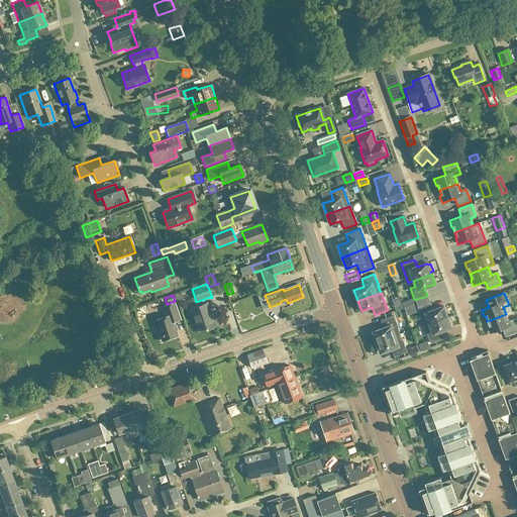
[(392,301),(395,310),(402,308),(398,298),(392,301)]
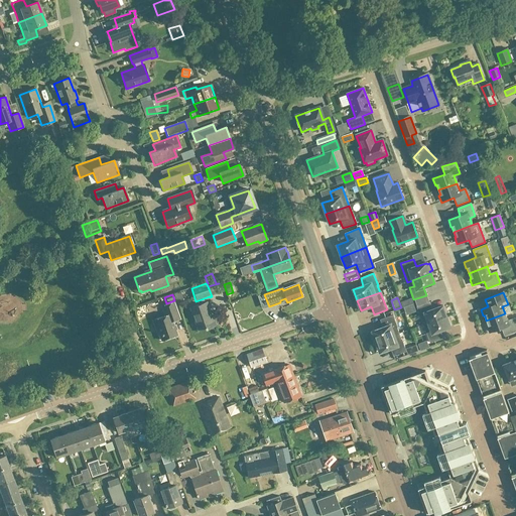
[(220,298),(214,300),(217,310),(224,308),(220,298)]
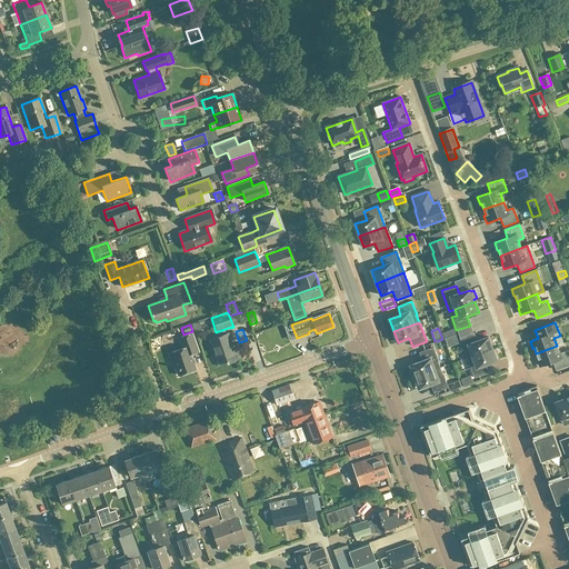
[(168,353),(172,366),(175,365),(178,376),(196,369),(190,355),(198,352),(191,332),(178,338),(182,348),(168,353)]
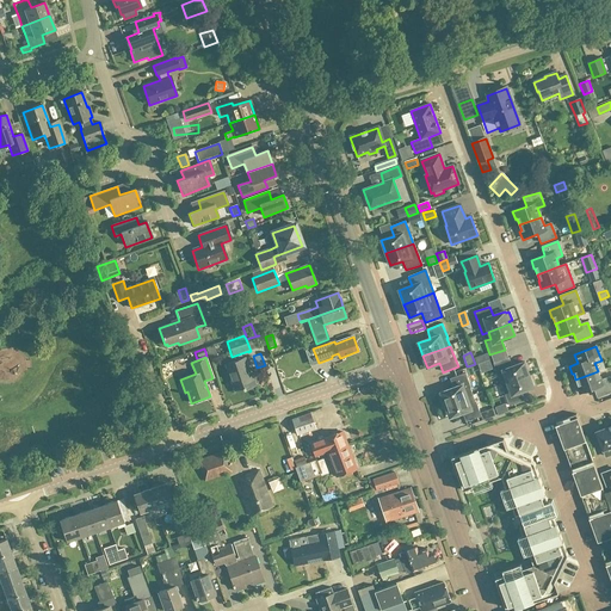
[(251,374),(248,374),(247,370),(248,370),(244,358),(224,365),(234,390),(242,388),(244,390),(255,386),(251,374)]
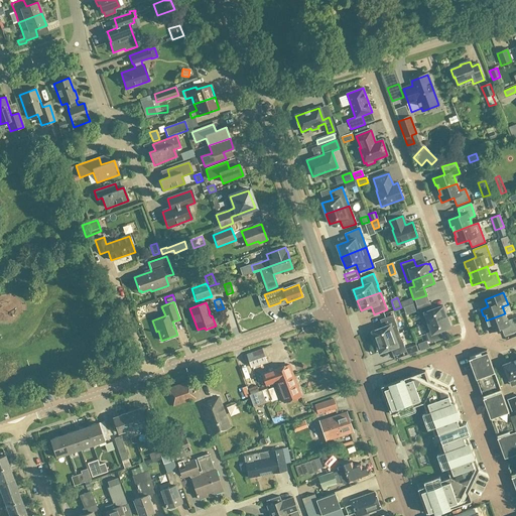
[(423,326),(446,316),(442,306),(432,309),(429,302),(416,307),(420,319),(426,317),(428,323),(423,325),(423,326)]
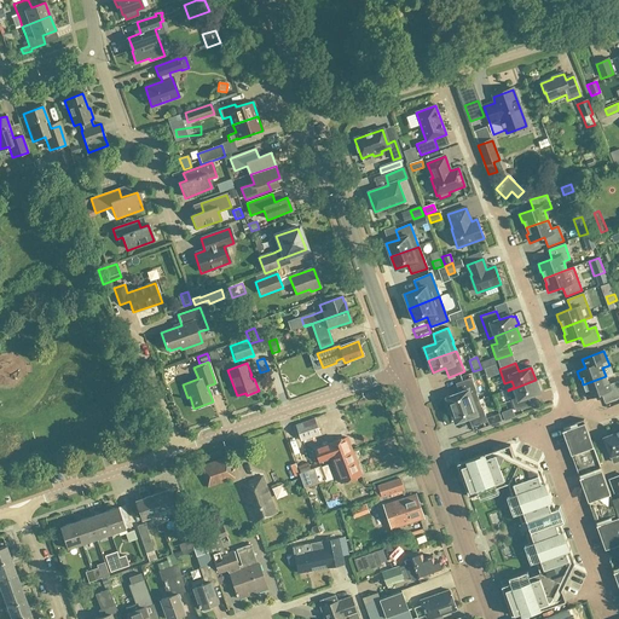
[(498,374),(495,365),(484,369),(487,379),(498,374)]
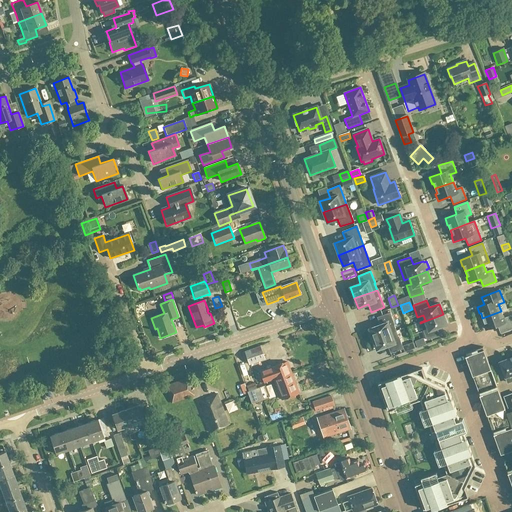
[(503,319),(501,311),(482,318),(484,323),(483,324),(485,330),(497,326),(500,333),(511,328),(511,325),(509,317),(503,319)]
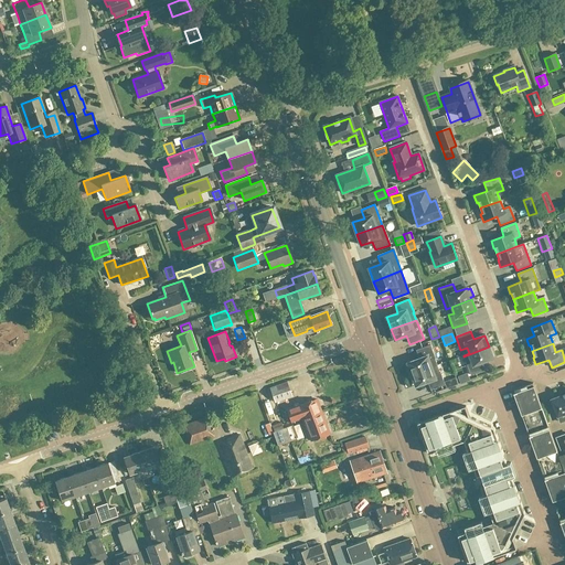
[(412,375),(437,365),(434,359),(435,359),(429,345),(416,351),(418,359),(407,363),(412,375)]
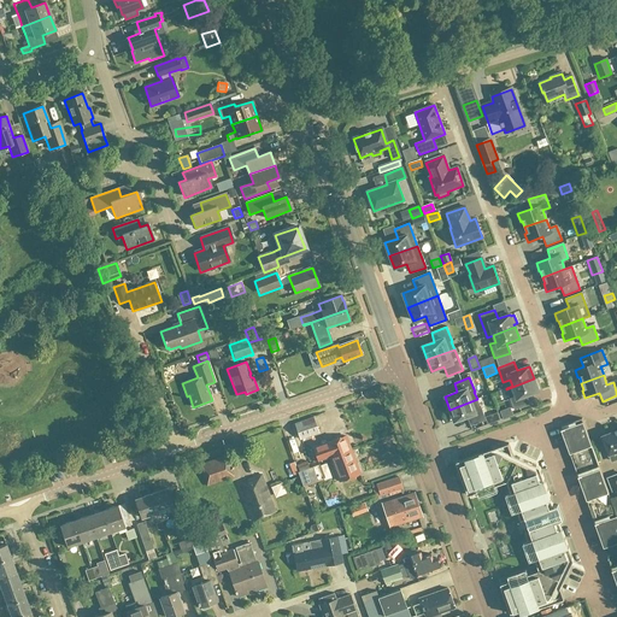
[(539,392),(534,378),(506,389),(513,411),(529,405),(526,395),(539,392)]
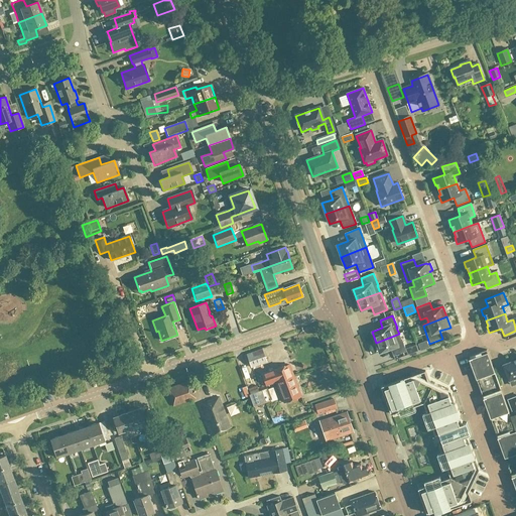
[(401,340),(399,334),(376,343),(380,353),(390,349),(393,357),(406,352),(401,340)]
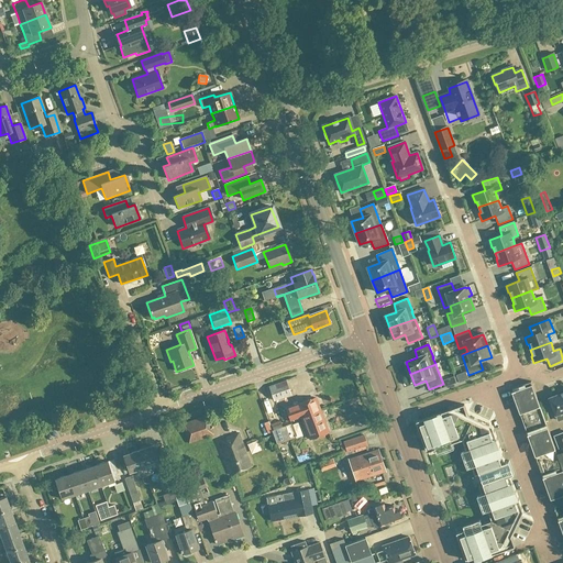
[(285,382),(267,388),(273,403),(284,399),(285,399),(291,397),(285,382)]
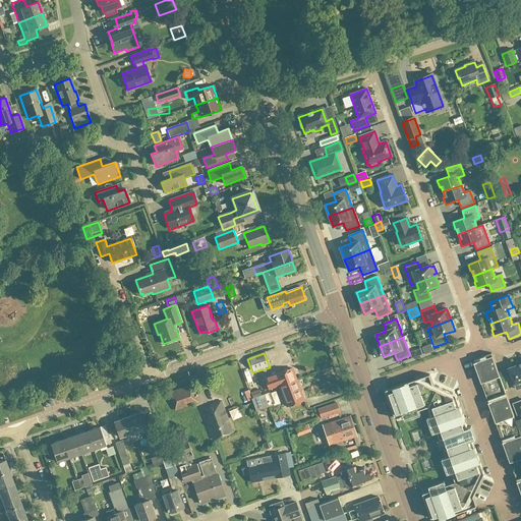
[(486,400),(506,394),(490,353),(473,360),(474,362),(473,363),(486,400)]
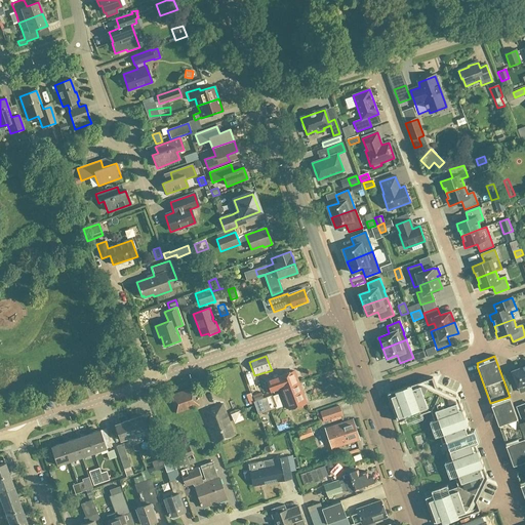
[(524,366),(512,371),(520,393),(524,391),(524,386),(524,385),(524,384),(524,366)]
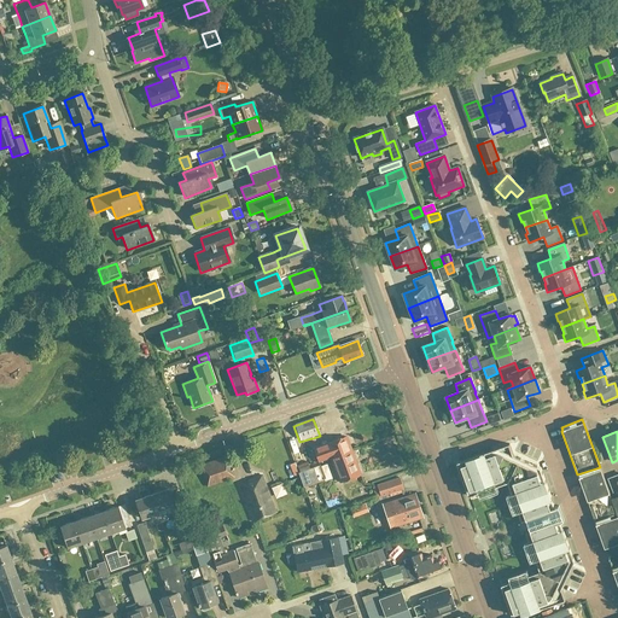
[(330,458),(350,450),(344,436),(312,447),(318,462),(330,458)]
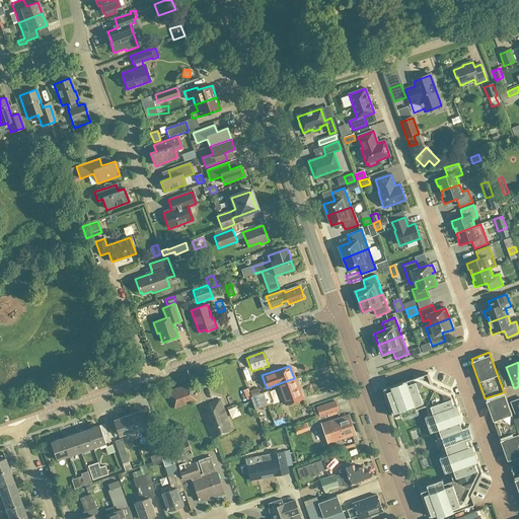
[(427,373),(385,388),(384,391),(393,418),(426,405),(453,480),(421,492),(429,517),(436,514),(437,518),(474,505),(471,495),(482,472),(469,439),(473,438),(468,426),(465,427),(453,393),(431,383),(427,373)]
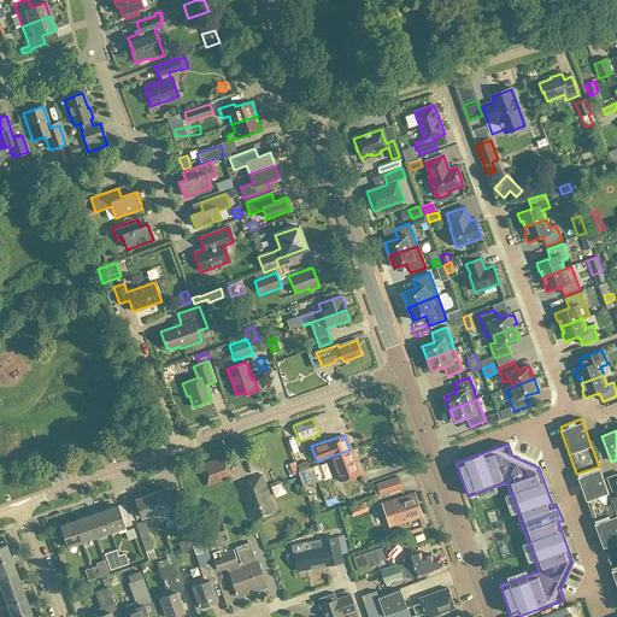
[(359,475),(350,450),(329,457),(339,482),(359,475)]
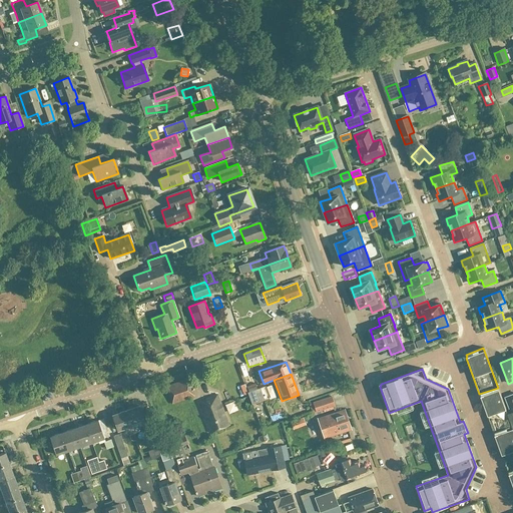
[(165,388),(171,405),(193,397),(187,380),(165,388)]
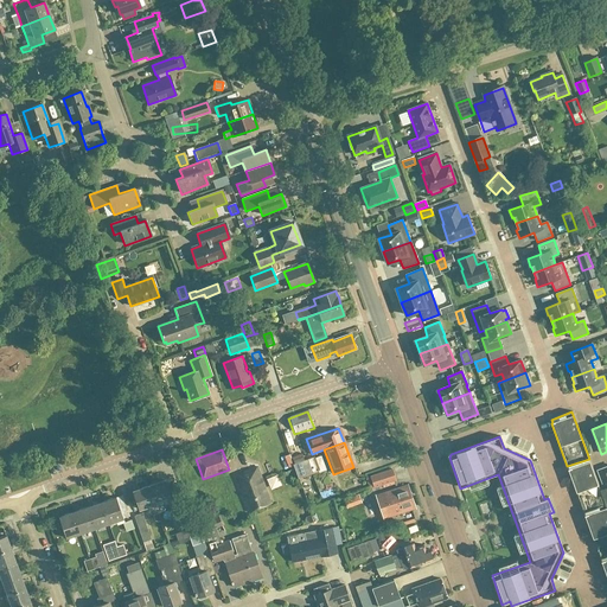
[(589,459),(567,466),(583,512),(606,503),(606,487),(600,491),(589,459)]
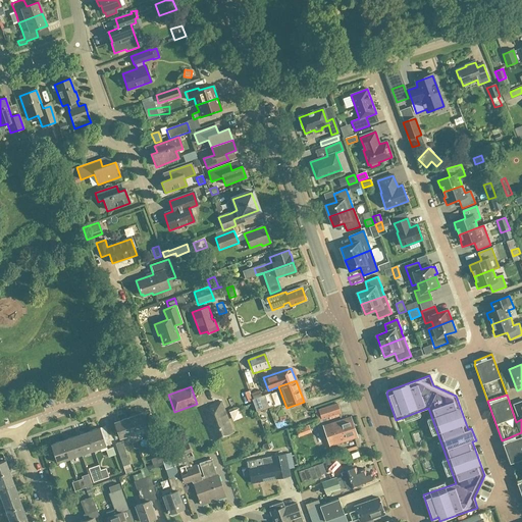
[(275,396),(253,404),(256,412),(278,404),(275,396)]
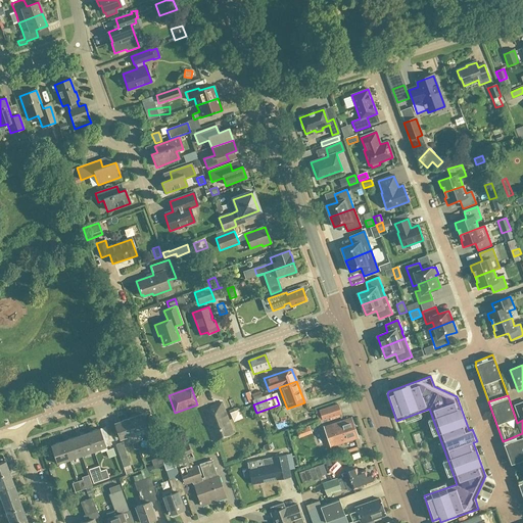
[(208,409),(201,411),(212,442),(233,434),(221,403),(214,406),(208,409)]
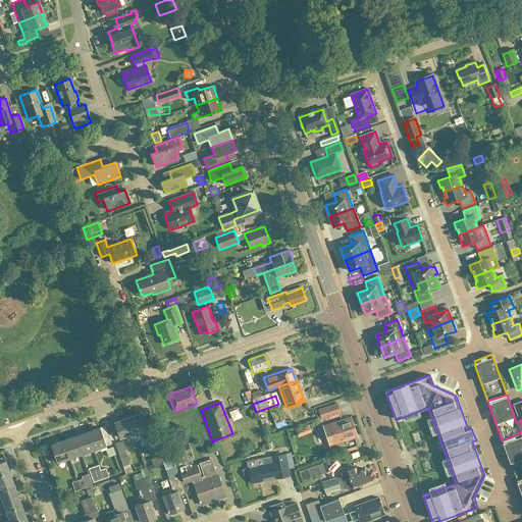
[(317,410),(320,420),(340,414),(335,404),(317,410)]
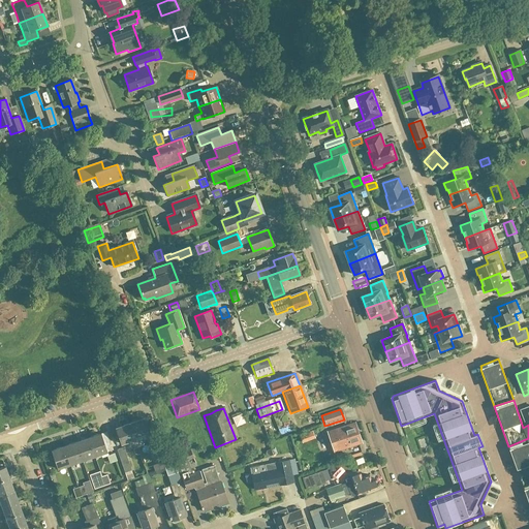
[(143,419),(129,425),(136,447),(143,445),(139,437),(149,435),(143,419)]
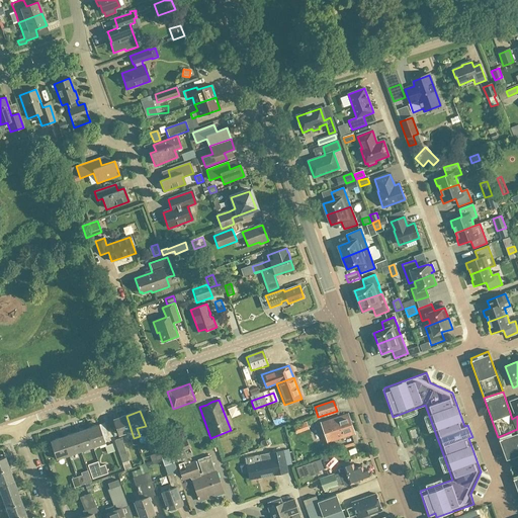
[(134,438),(126,416),(112,420),(118,435),(126,432),(128,440),(134,438)]
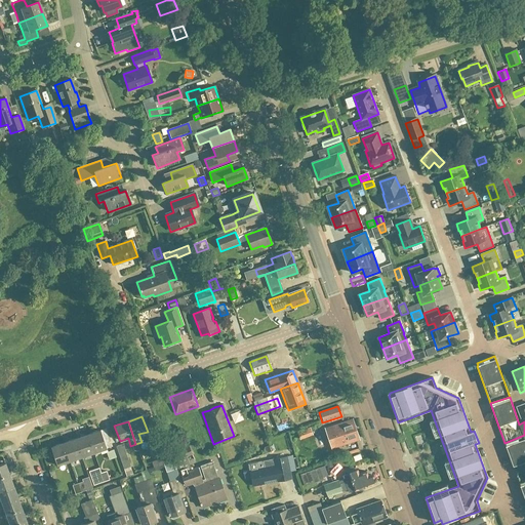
[(352,421),(325,431),(331,448),(357,439),(352,421)]
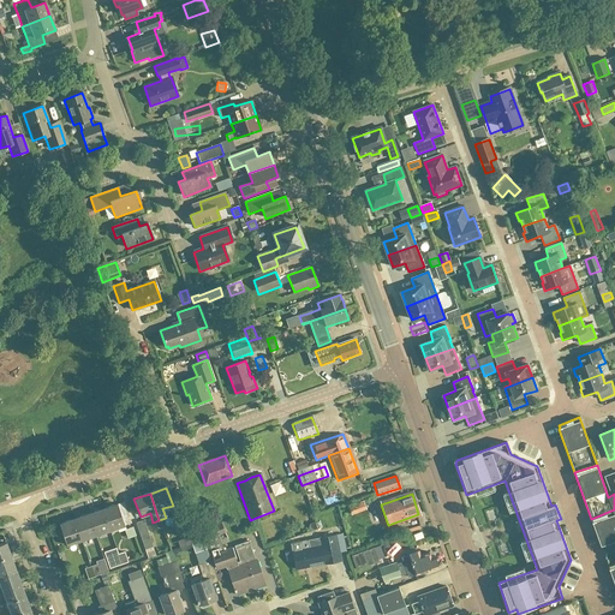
[(351,515),(366,509),(363,501),(348,507),(351,515)]
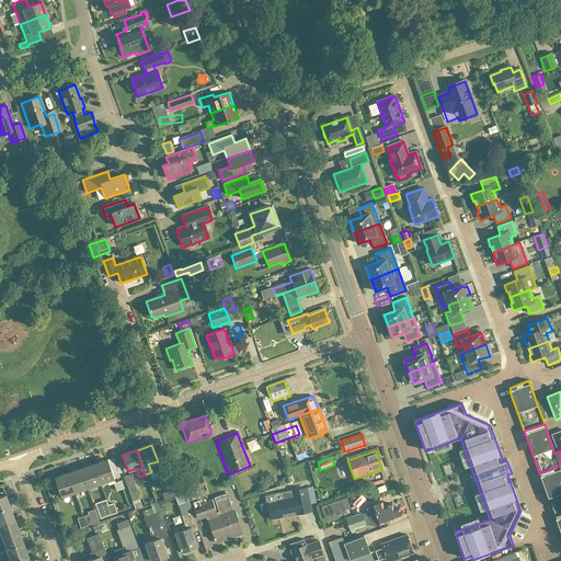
[(106,460),(93,465),(100,484),(113,480),(119,478),(113,458),(106,460)]
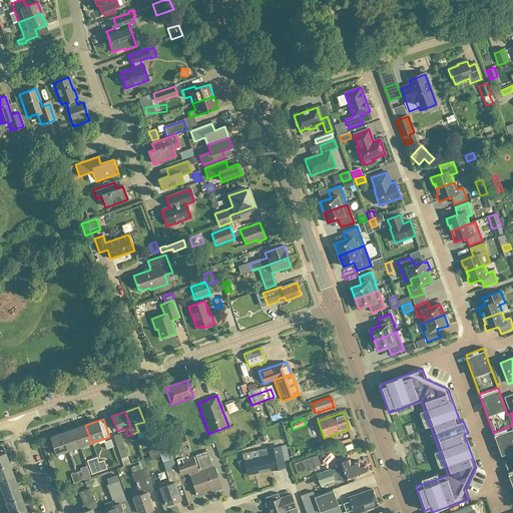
[(144,426),(149,441),(156,439),(150,424),(144,426)]
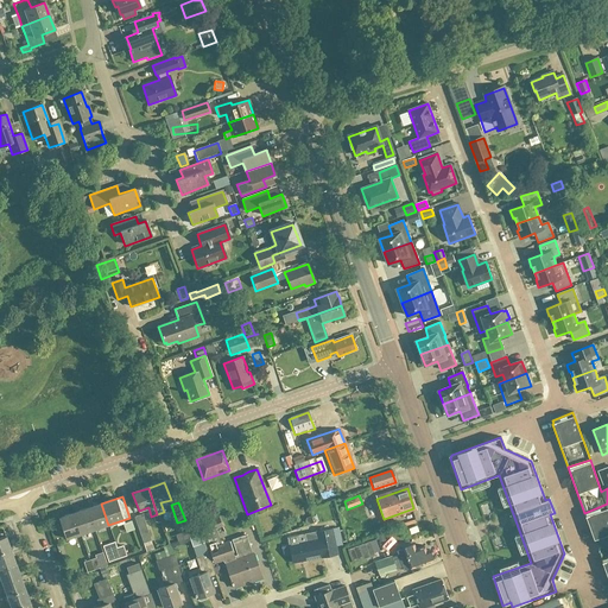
[(101,504),(87,508),(94,530),(108,525),(101,504)]
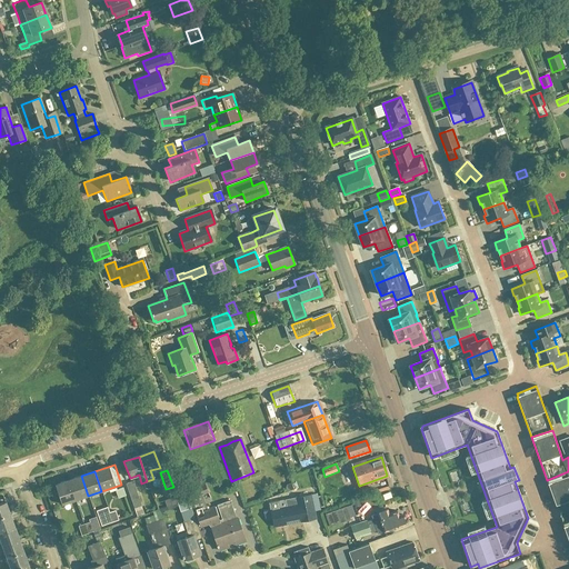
[(568,471),(547,480),(562,523),(568,520),(568,471)]
